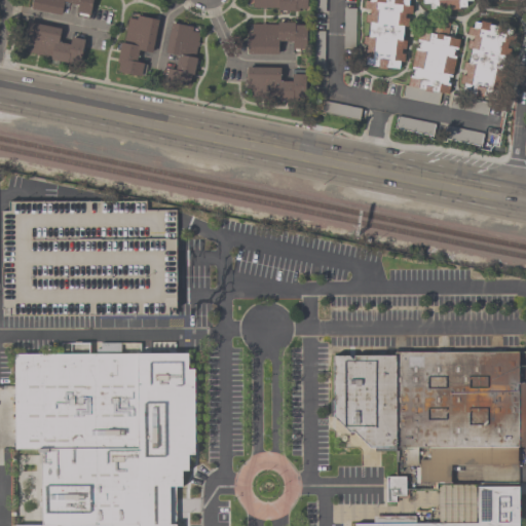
[(91,0),(89,14),(75,11),(77,4),(63,2),(60,14),(31,8),(32,0),(91,0)]
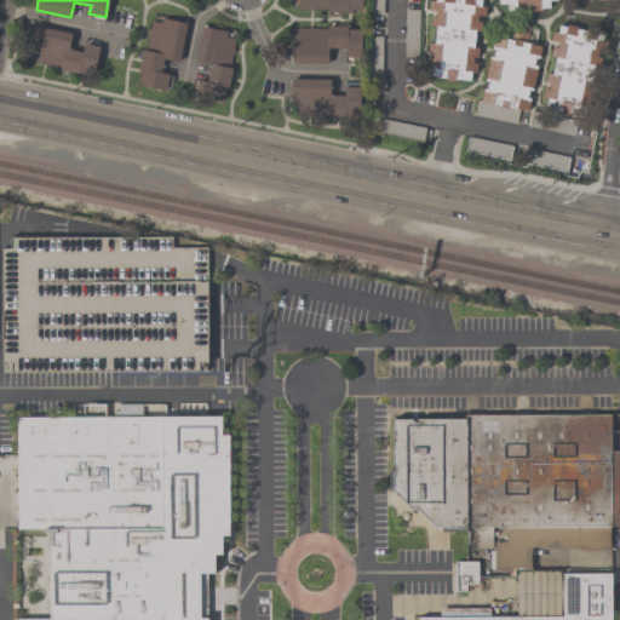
[(361,0),(361,12),(326,12),(326,9),(311,9),(311,10),(308,10),(308,9),(296,9),(296,0),(361,0)]
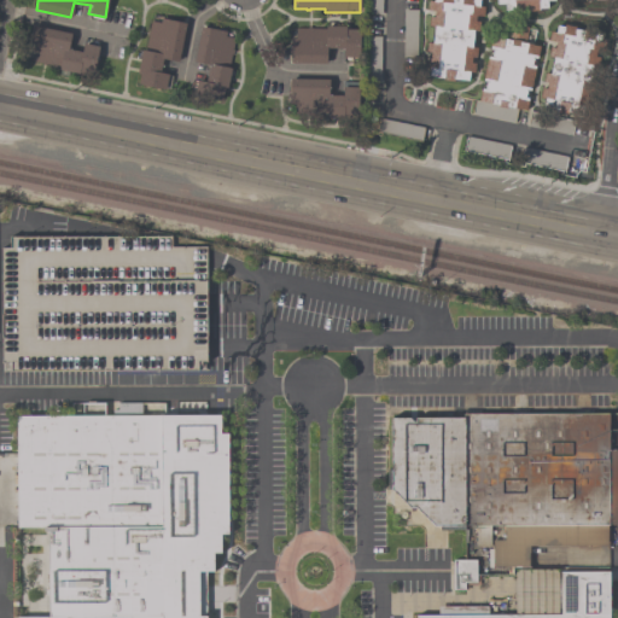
[(478,0),(478,6),(483,7),(483,16),(474,16),(474,21),(478,22),(478,31),(472,30),(471,47),(476,47),(476,57),(471,57),(471,63),(474,63),(473,73),(468,73),(467,80),(453,79),(453,81),(442,80),(442,77),(429,76),(429,68),(424,68),(425,58),(429,58),(430,52),(425,52),(426,42),(431,42),(432,27),(427,25),(429,17),(433,17),(433,11),(427,10),(427,0),(478,0)]
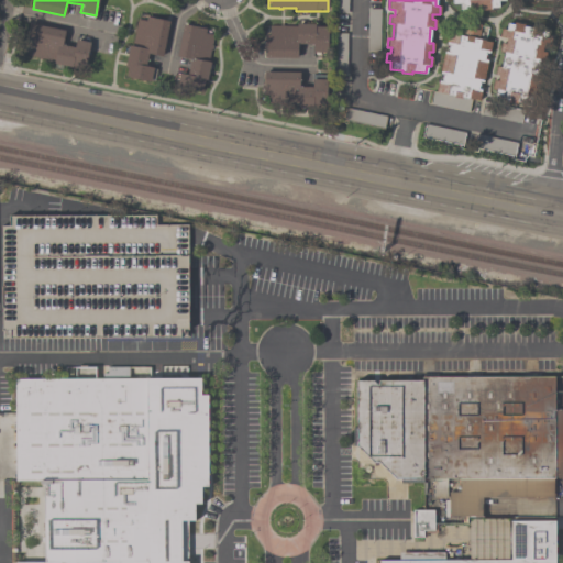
[(498,8),(489,8),(489,10),(481,10),(481,6),(476,6),(476,10),(467,11),(467,9),(459,10),(459,3),(452,4),(452,0),(504,0),(497,1),(498,8)]
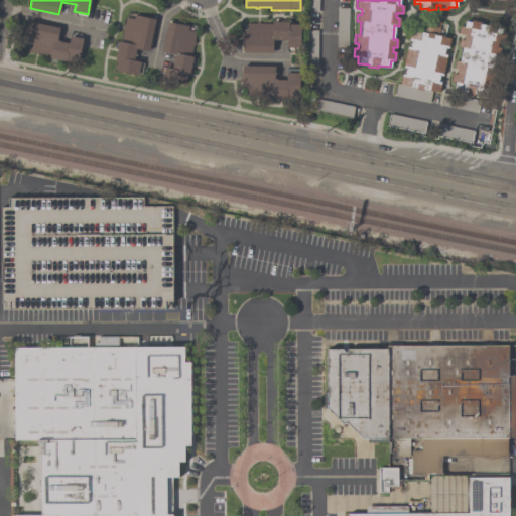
[(114,71),(117,58),(114,58),(117,41),(120,41),(125,17),(133,19),(134,15),(153,19),(147,51),(135,48),(133,59),(140,61),(139,62),(143,63),(141,75),(137,74),(136,75),(114,71)]
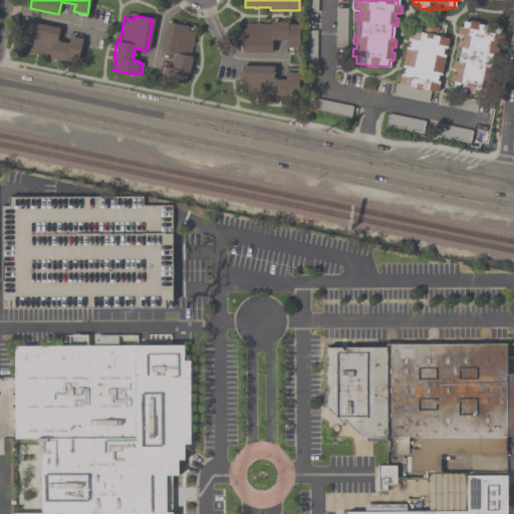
[(398,83),(400,73),(403,74),(404,68),(401,67),(406,46),(408,47),(409,41),(407,41),(409,29),(415,31),(415,29),(421,31),(424,17),(440,20),(437,34),(442,35),(442,37),(448,38),(446,49),(443,48),(442,54),(445,55),(440,76),(437,75),(436,81),(439,81),(437,91),(421,88),(420,89),(413,88),(414,86),(398,83)]
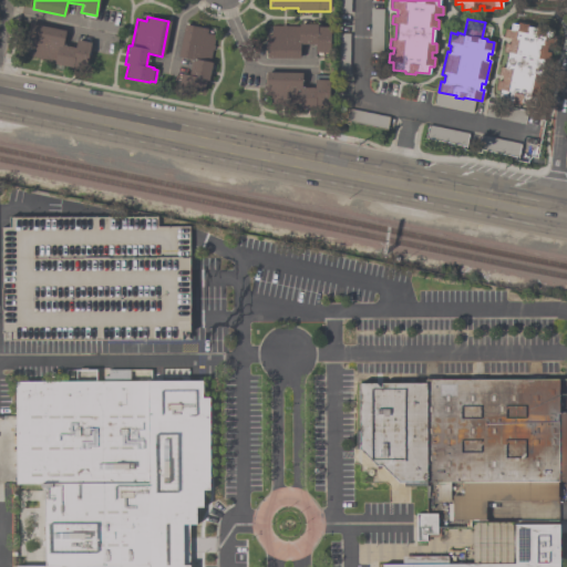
[(497,100),(498,91),(494,90),(496,81),(500,81),(501,76),(497,75),(498,66),(503,68),(506,52),(502,51),(504,43),(508,44),(509,38),(503,37),(504,28),(508,29),(509,22),(517,24),(517,21),(527,23),(526,27),(534,28),(535,24),(545,27),(545,30),(550,32),(549,38),(555,39),(554,47),(545,45),(544,52),(548,53),(547,62),(543,61),(539,76),(544,78),(543,84),(538,84),(537,89),(542,90),(539,98),(535,98),(533,106),(497,100)]
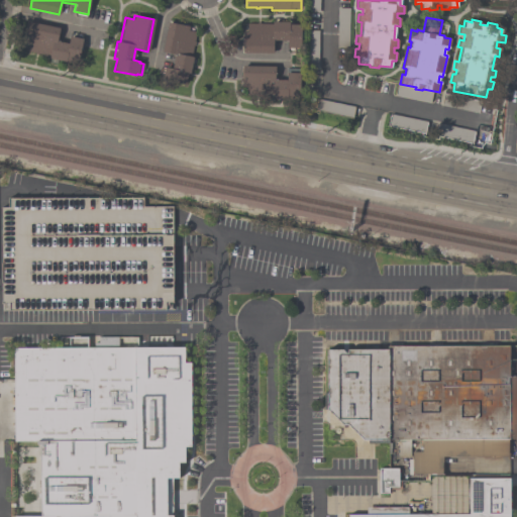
[(82,38),(78,62),(66,60),(66,62),(48,59),(48,56),(36,53),(36,54),(33,54),(34,53),(25,50),(26,43),(21,43),(25,21),(59,27),(57,40),(68,42),(69,36),(82,38)]
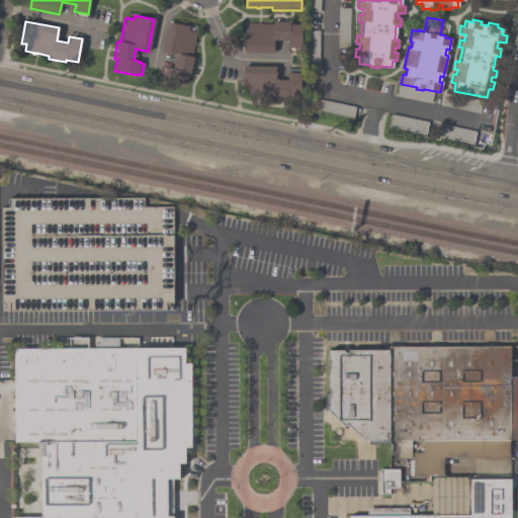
[(242,53),(243,31),(247,31),(247,23),(256,23),(256,22),(259,22),(259,23),(272,24),(272,21),(289,21),(289,24),(300,24),(300,48),(287,48),(287,40),(273,40),(273,53),(242,53)]
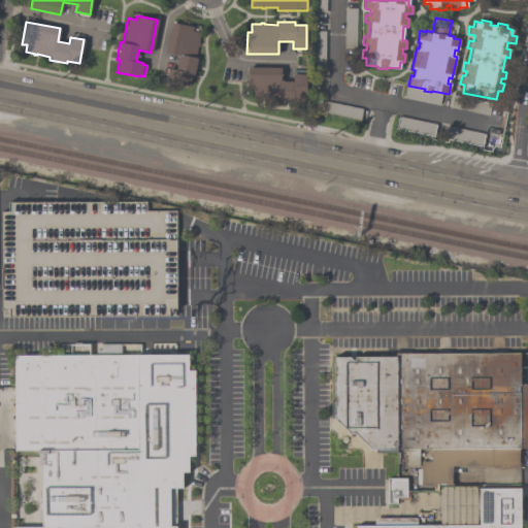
[(165,54),(171,23),(192,27),(192,31),(199,32),(197,41),(199,41),(198,45),(197,45),(194,57),(197,58),(193,78),(190,77),(188,87),(165,83),(168,68),(175,70),(177,56),(165,54)]
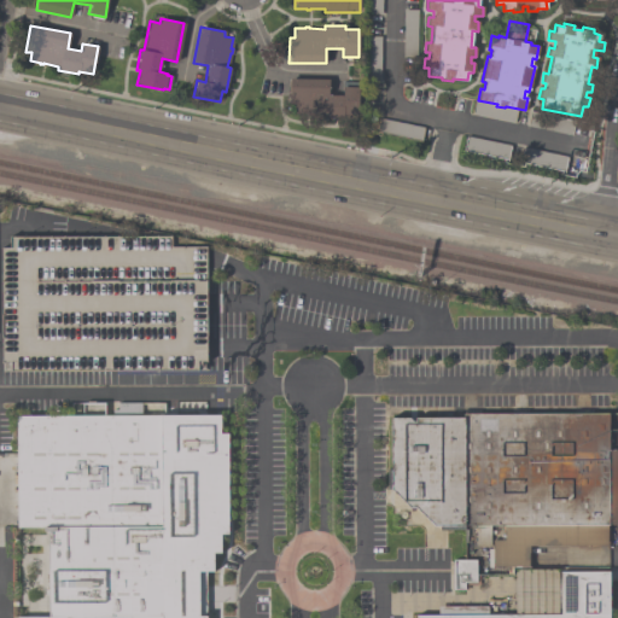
[(354,116),(342,116),(342,117),(322,117),(322,115),(310,114),(310,115),(307,115),(307,114),(293,114),(293,104),(289,104),(289,79),(328,80),(328,94),(340,95),(342,87),(355,87),(354,116)]
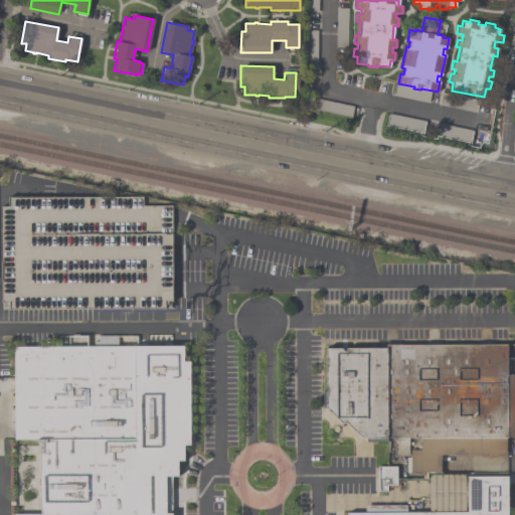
[(506,346),(507,438),(361,439),(347,423),(342,423),(327,408),(326,350),(387,349),(387,347),(506,346)]
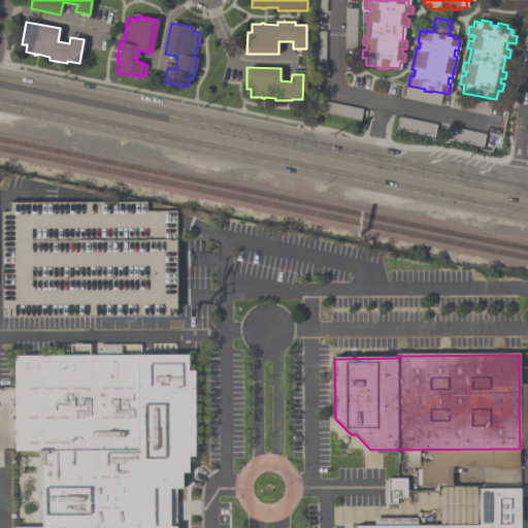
[(13,358),(14,449),(40,449),(41,527),(14,527),(176,527),(176,526),(171,527),(170,489),(183,489),(183,472),(189,472),(189,457),(195,457),(194,371),(189,372),(189,356),(13,358)]
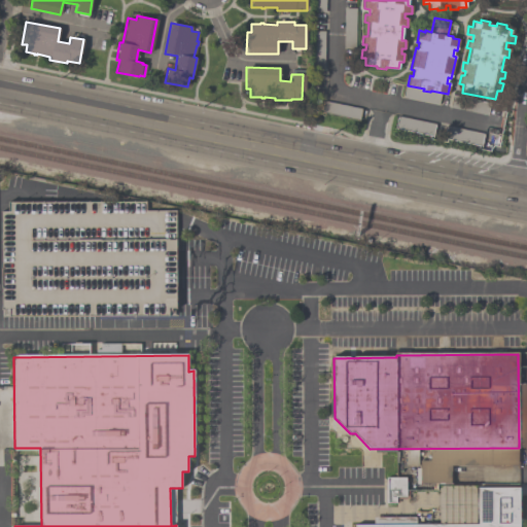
[(355,526),(519,526),(519,486),(478,487),(478,524),(416,524),(416,517),(374,518),(374,525),(355,525),(355,526)]
